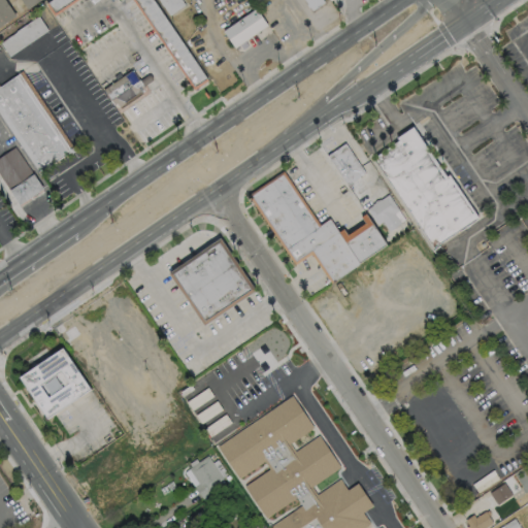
[(0,0),(3,0),(14,17),(0,26),(0,0)]
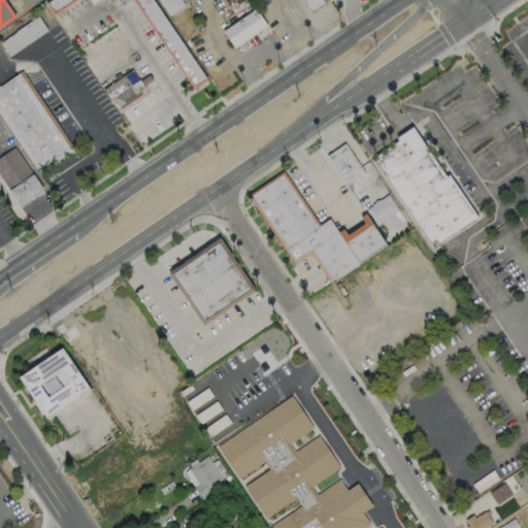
[(39,0),(26,9),(19,0),(39,0)]
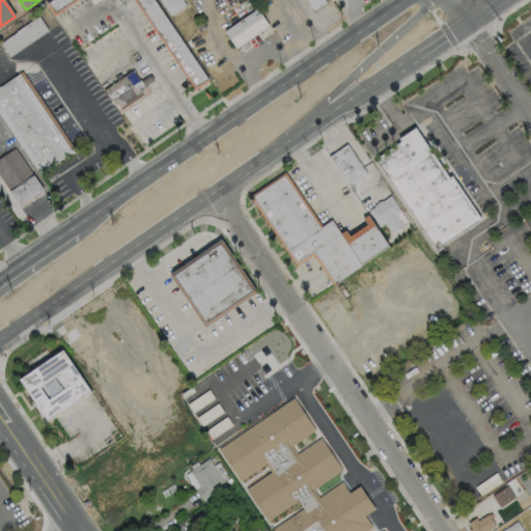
[(45,0),(45,1),(52,14),(74,0),(45,0)]
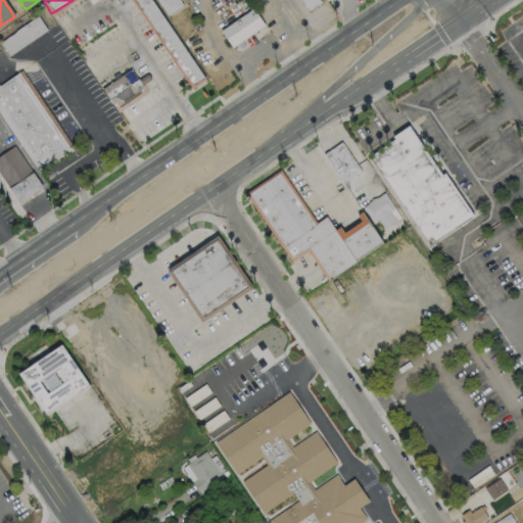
[(150,0),(205,81),(191,90),(129,0),(150,0)]
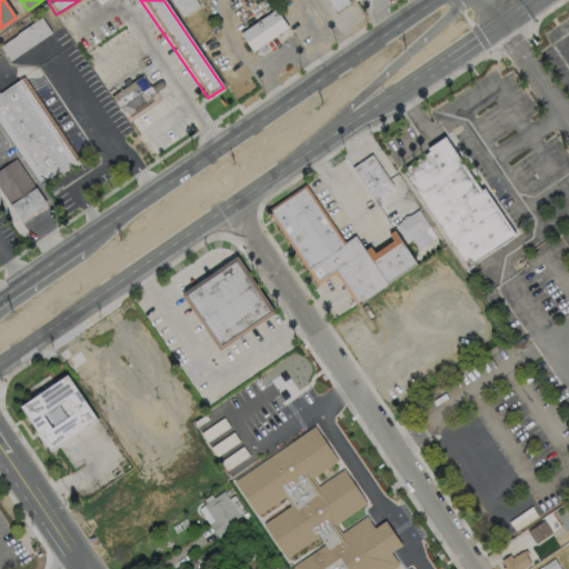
[(193,0),(198,7),(182,18),(170,0),(193,0)]
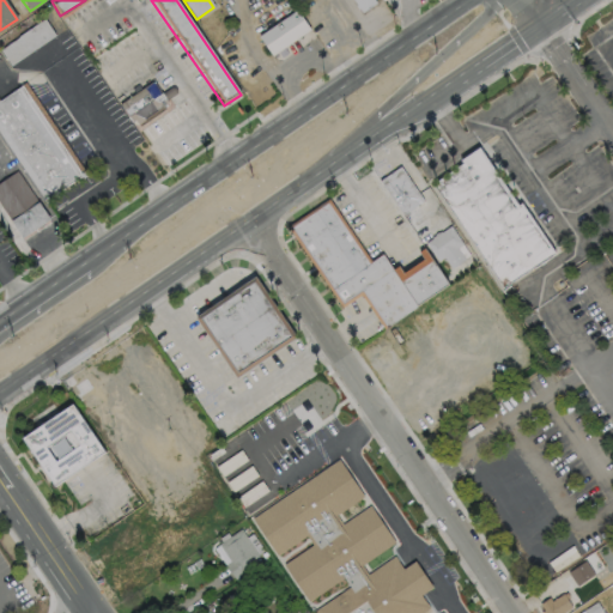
[(310,30),(272,58),(258,37),(296,11),(310,30)]
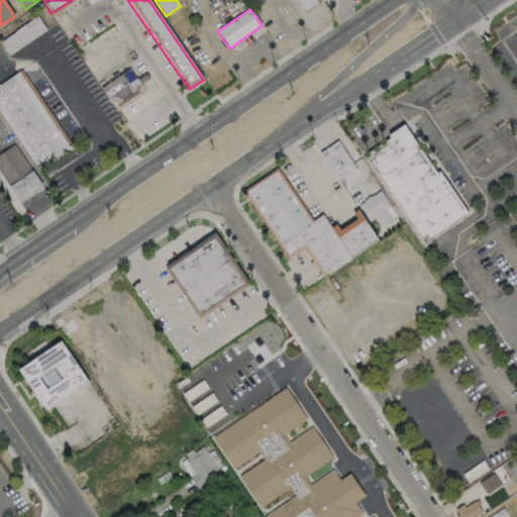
[(128,69),(135,79),(136,78),(141,86),(141,87),(141,88),(137,90),(136,88),(115,102),(114,101),(112,103),(101,87),(128,69)]
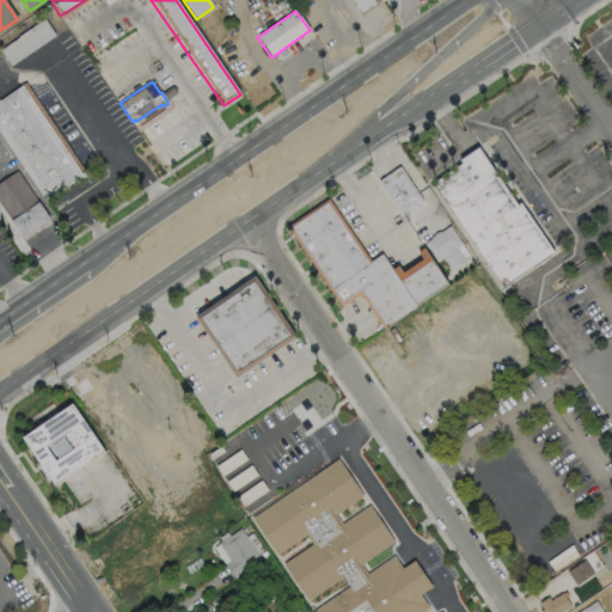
[(0,98),(24,83),(85,175),(44,202),(0,136),(0,98)]
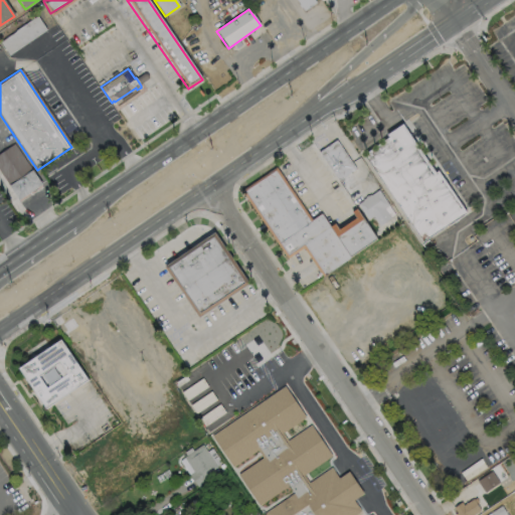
[(367,158),(423,244),(468,213),(439,172),(437,176),(403,127),(389,136),(392,140),(367,158)]
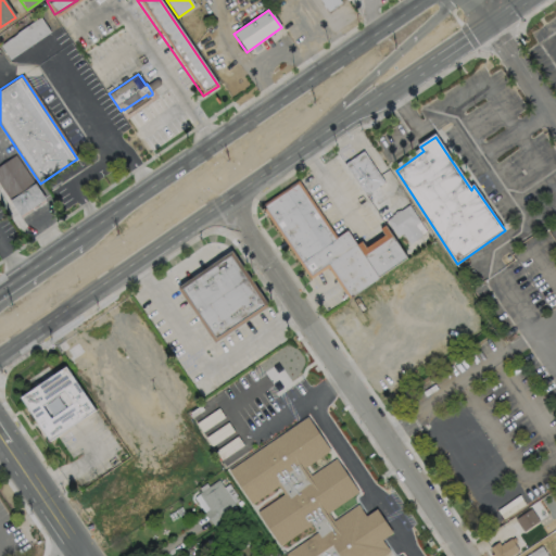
[(344,167),(378,218),(392,209),(379,189),(386,185),(365,153),(344,167)]
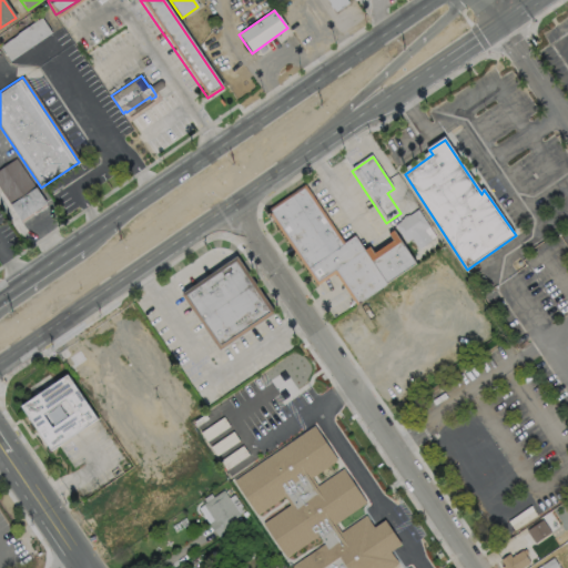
[(44,203),(19,221),(0,192),(0,168),(14,159),(44,203)]
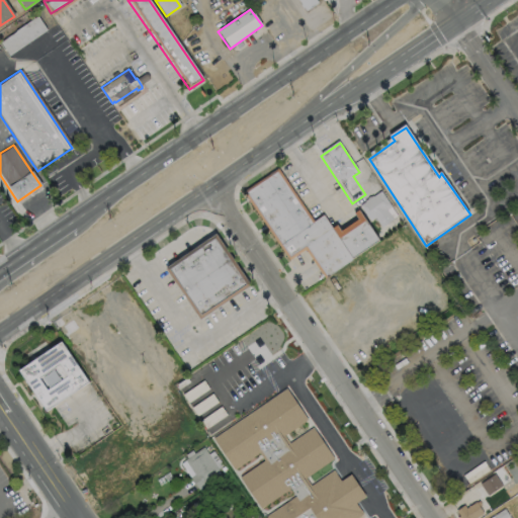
[(247,195),(290,259),(308,248),(328,278),(381,243),(360,211),(354,216),(358,221),(340,233),(337,227),(333,230),(324,217),(312,225),(277,174),(247,195)]
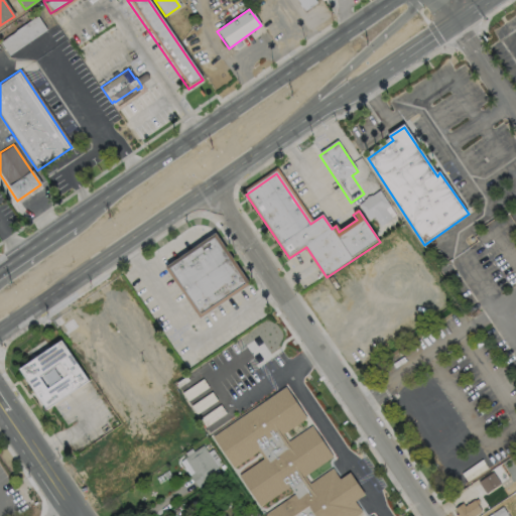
[(360,207),(370,222),(375,219),(381,229),(396,219),(380,194),(360,207)]
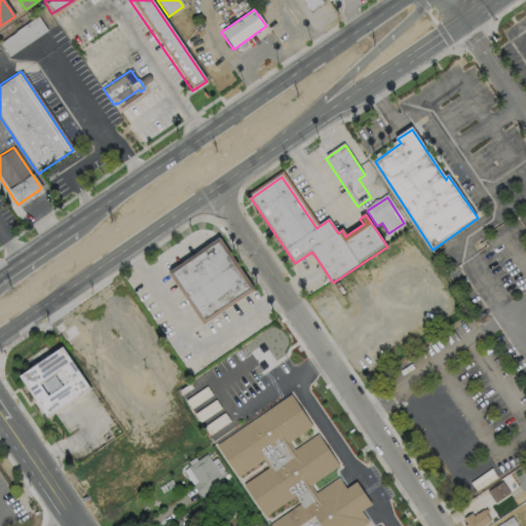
[(171,274),(205,325),(256,291),(221,240),(171,274)]
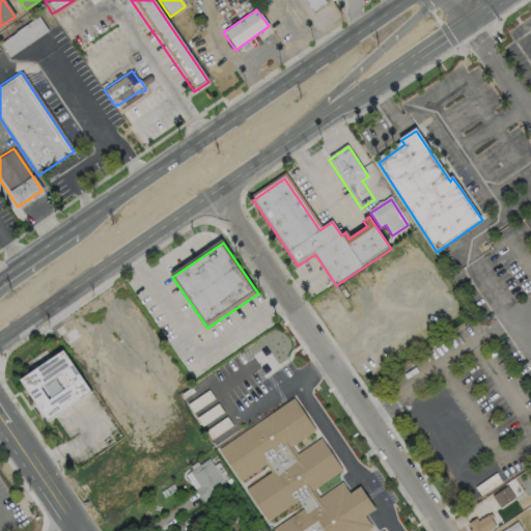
[(62,351),(90,391),(47,422),(19,380),(62,351)]
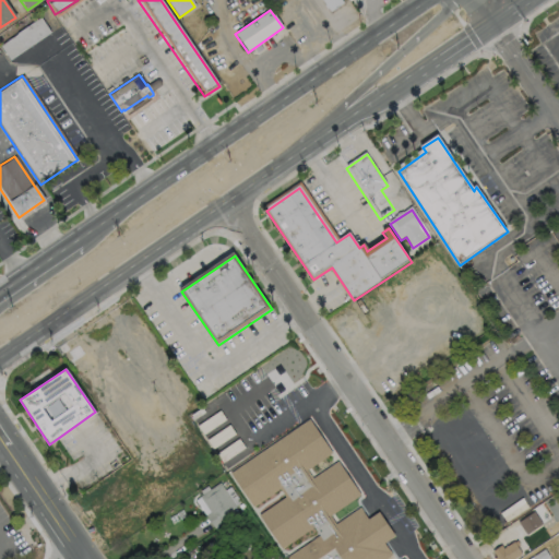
[(189,413),(221,464),(251,445),(237,423),(269,403),(251,375),(189,413)]
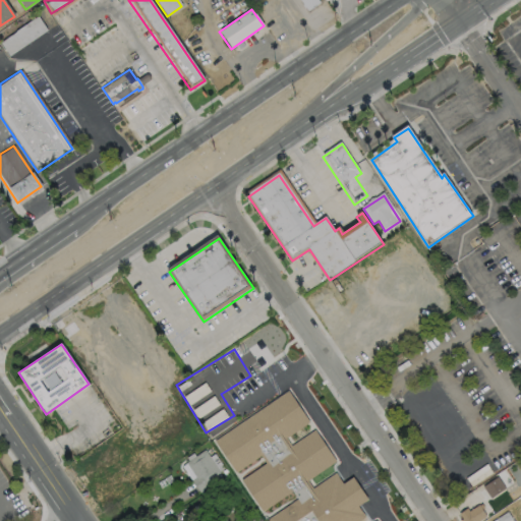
[(285,439),(290,447),(313,430),(335,462),(306,481),(311,488),(334,473),(342,484),(351,477),(366,500),(356,506),(364,517),(358,520),(267,520),(296,500),(291,491),(262,512),(240,480),(265,464),(259,456),(234,473),(214,442),(287,391),(308,422),(285,439)]
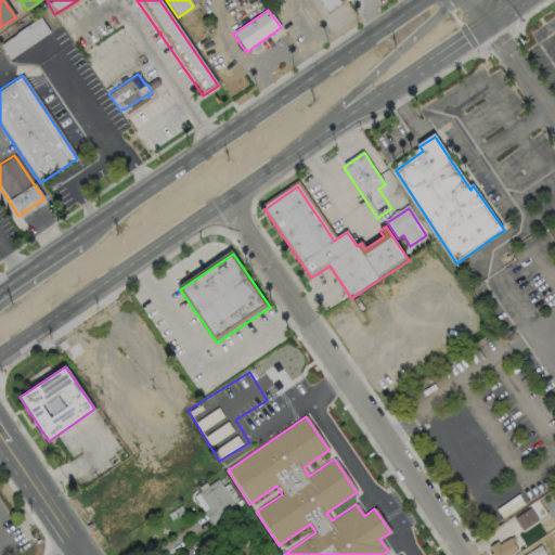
[(224,516),(211,525),(203,512),(207,508),(196,493),(217,479),(233,503),(221,512),(224,516)]
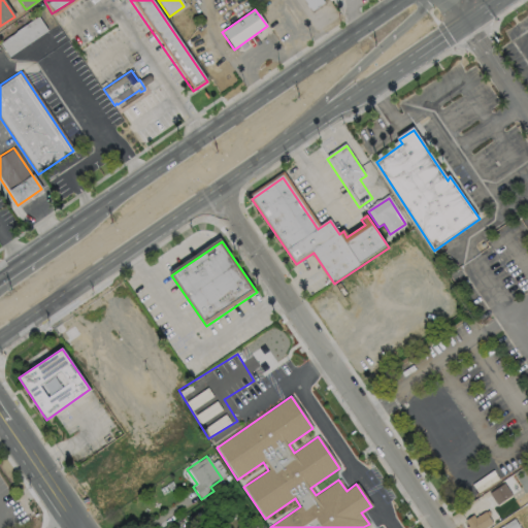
[(486,512),(489,515),(486,517),(491,524),(484,527),(464,527),(466,526),(463,521),(471,516),(473,519),(483,512),(484,513),(486,512)]
